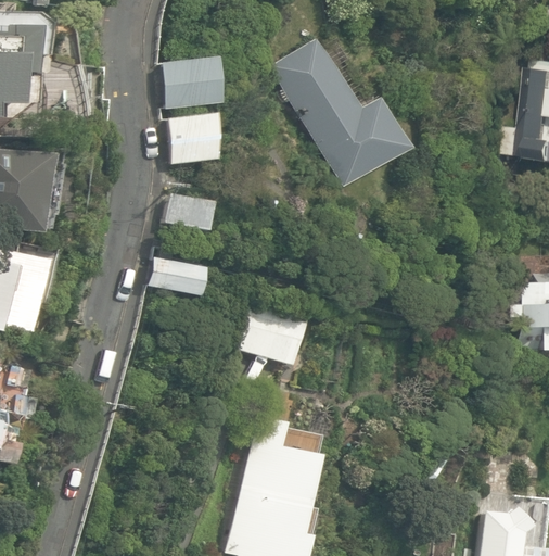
[(38,109),(38,124),(103,124),(100,70),(73,72),(72,67),(48,57),(51,25),(37,9),(0,8),(0,108),(0,106),(38,109)]
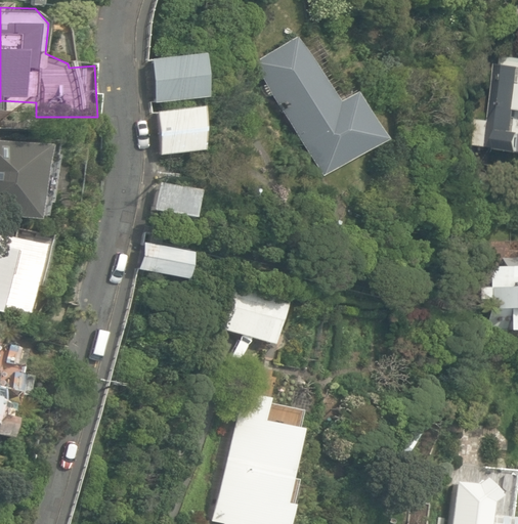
[(257,62),(327,175),(382,140),(352,94),(339,102),(298,37),(257,62)]
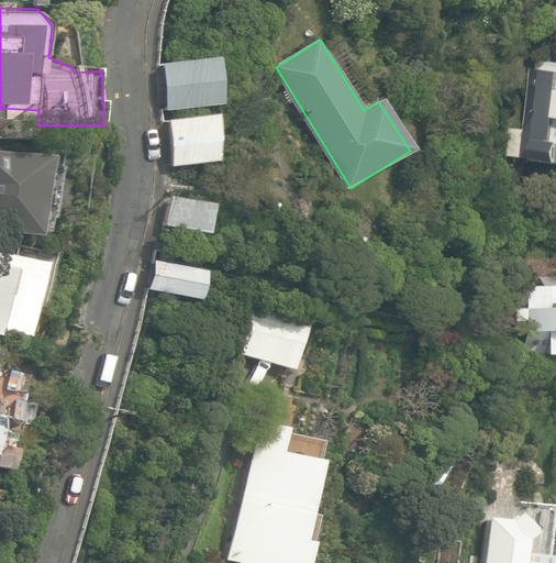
[(164,63),(168,110),(214,106),(211,59),(164,63)]
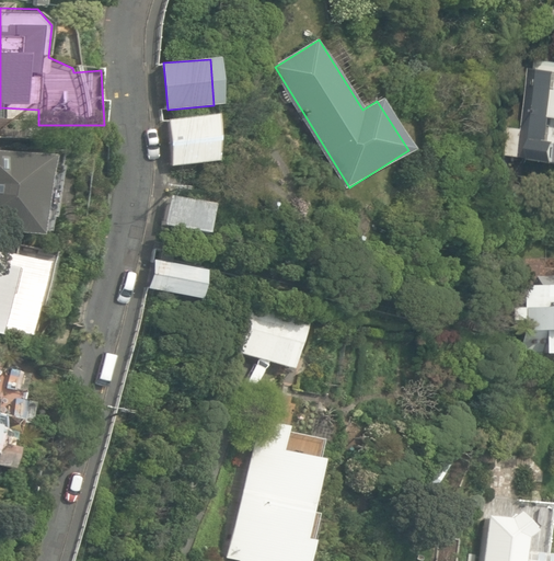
[(519,125),(515,158),(553,162),(553,66),(538,65),(530,126),(519,125)]
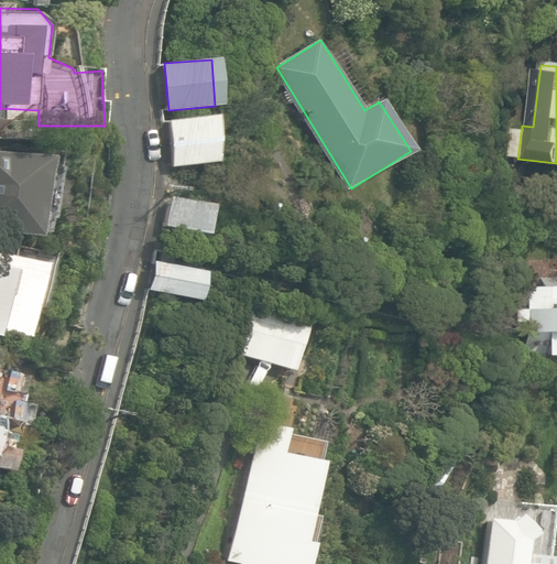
[(171,120),(175,166),(216,162),(211,116),(171,120)]
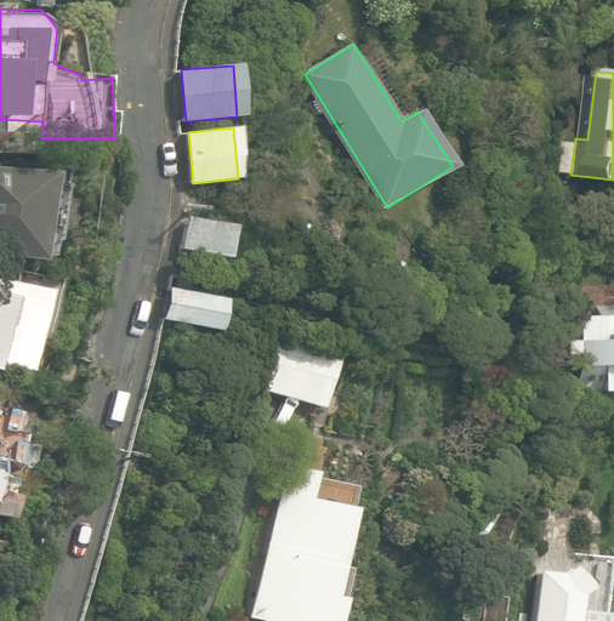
[(53,176),(0,169),(0,257),(44,262),(53,176)]
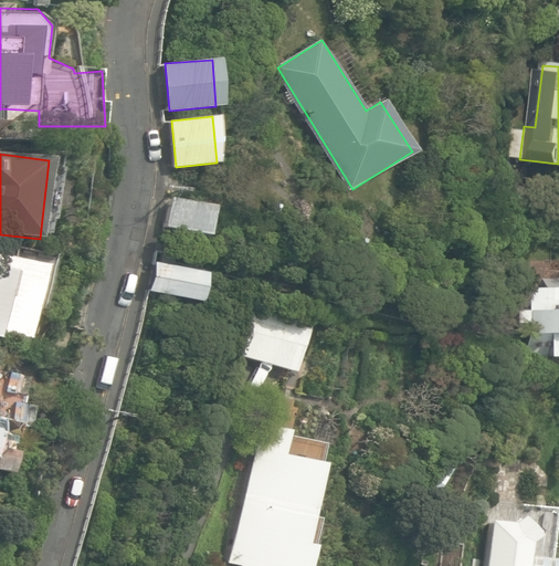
[(168,227),(209,236),(215,207),(175,197),(168,227)]
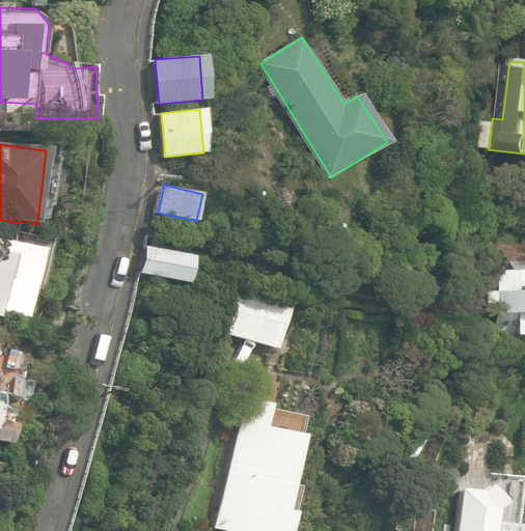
[(344,239),(348,225),(336,222),(333,235),(344,239)]
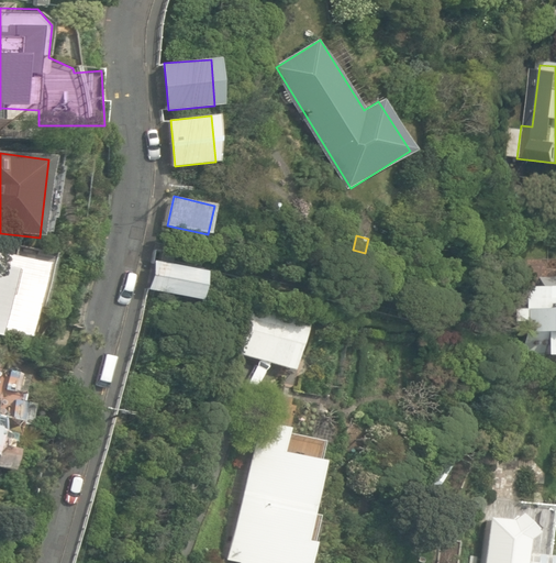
[(8,252),(0,282),(0,330),(30,338),(37,307),(47,310),(60,256),(40,251),(37,260),(8,252)]
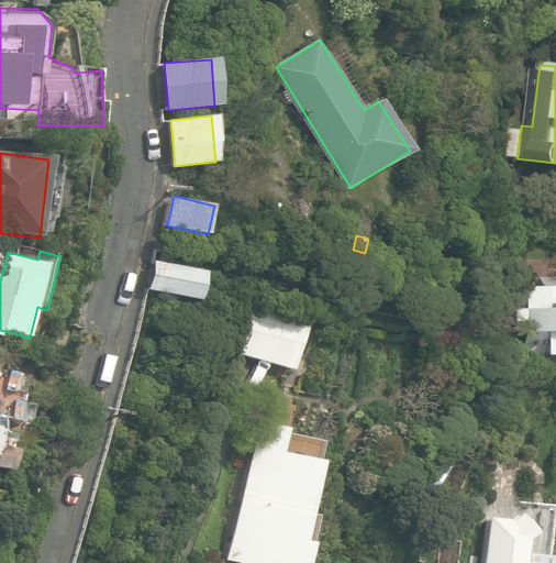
[(154,287),(199,299),(207,271),(160,258),(154,287)]
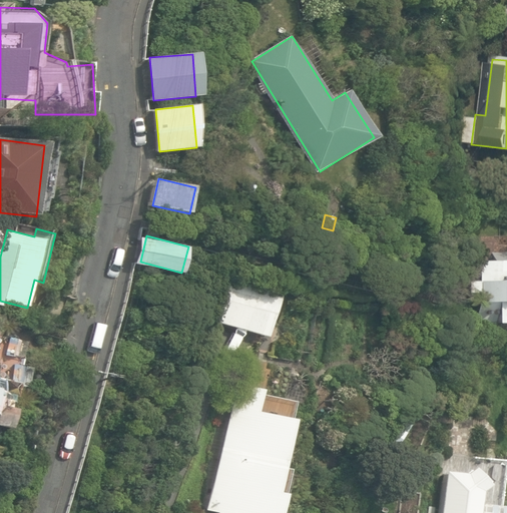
[(506,255),(476,258),(477,279),(467,279),(468,292),(474,291),(475,315),(492,314),(492,323),(506,322),(506,255)]
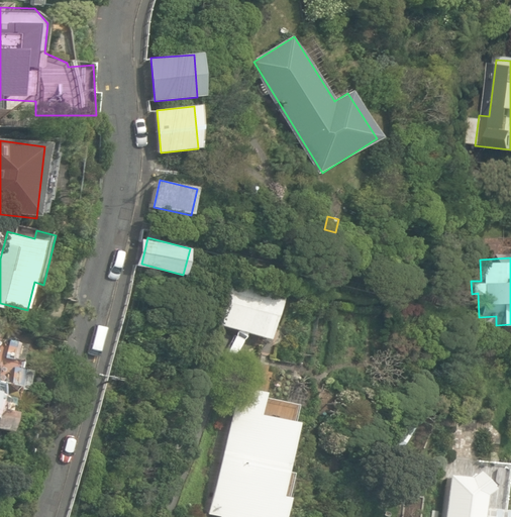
[(210,320),(274,339),(288,295),(223,276),(210,320)]
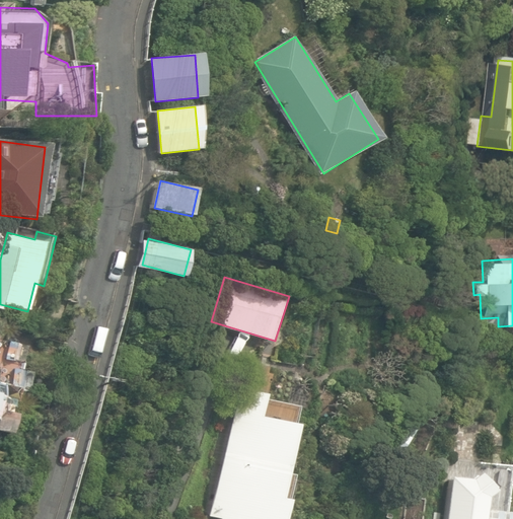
[(10,342),(6,361),(20,364),(24,345),(10,342)]
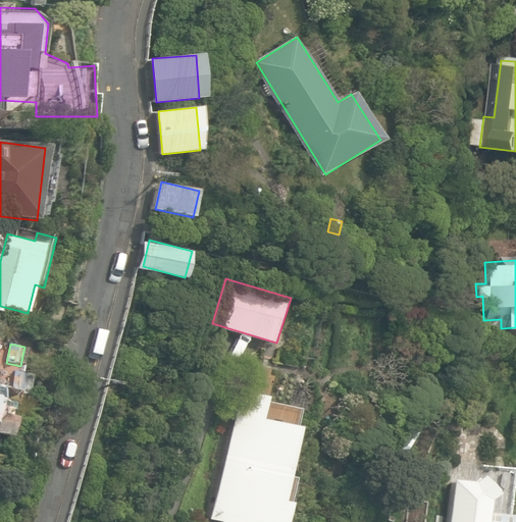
[(0,386),(0,436),(2,437),(6,419),(0,417),(0,415),(1,411),(7,411),(17,371),(9,369),(4,387),(0,386)]
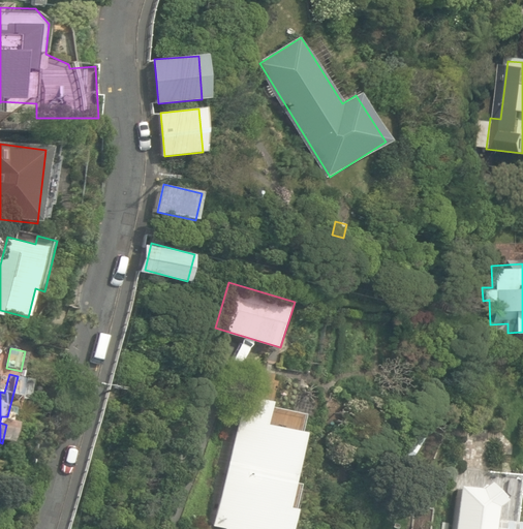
[(225,528),(287,528),(293,509),(285,507),(303,433),(269,425),(275,401),(246,394),(215,526),(226,528),(225,528)]
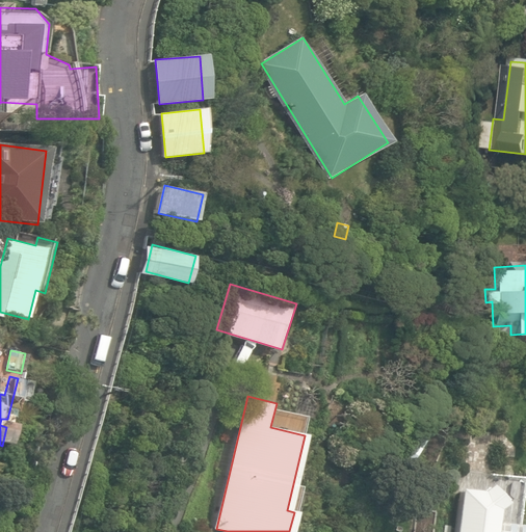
[(525,524),(498,522),(499,508),(506,502),(493,485),(484,491),(465,489),(459,531),(525,531),(525,524)]
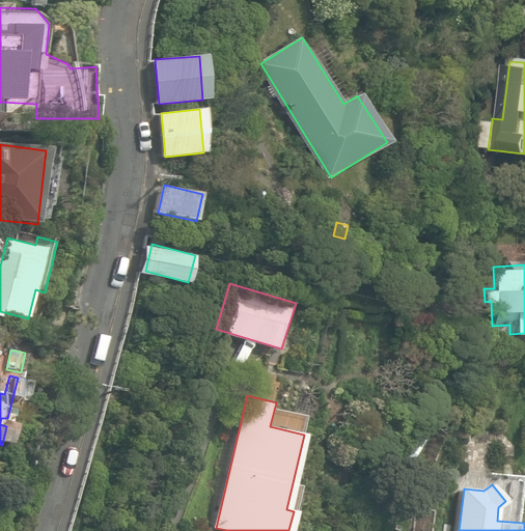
All buildings are outlined.
